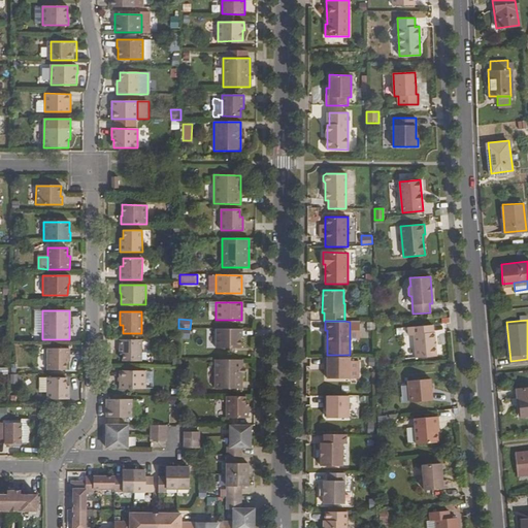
[(416,358),(436,356),(434,332),(433,332),(432,325),(407,327),(408,336),(414,335),(416,358)]
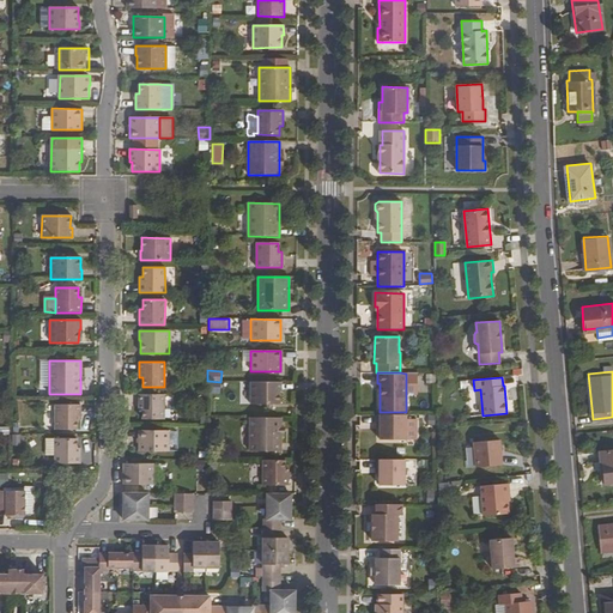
[(281,382),(252,382),(250,405),(266,405),(272,405),(279,405),(279,392),(281,392),(281,382)]
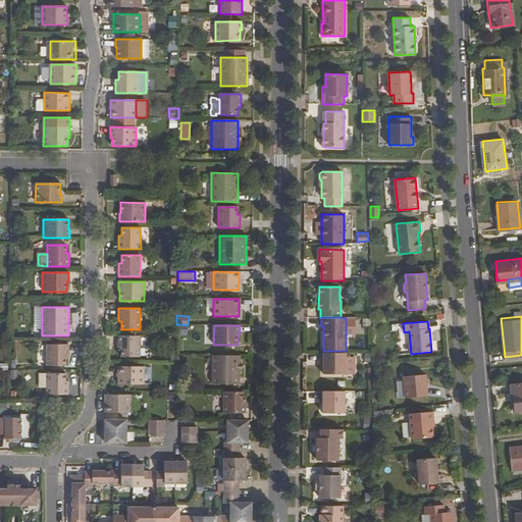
[(140,335),(118,335),(118,349),(121,349),(121,357),(140,357),(140,335)]
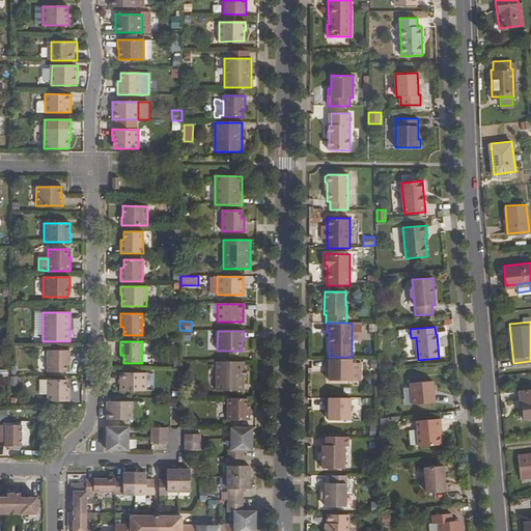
[(70,351),(48,351),(48,372),(66,372),(66,365),(70,365),(70,351)]
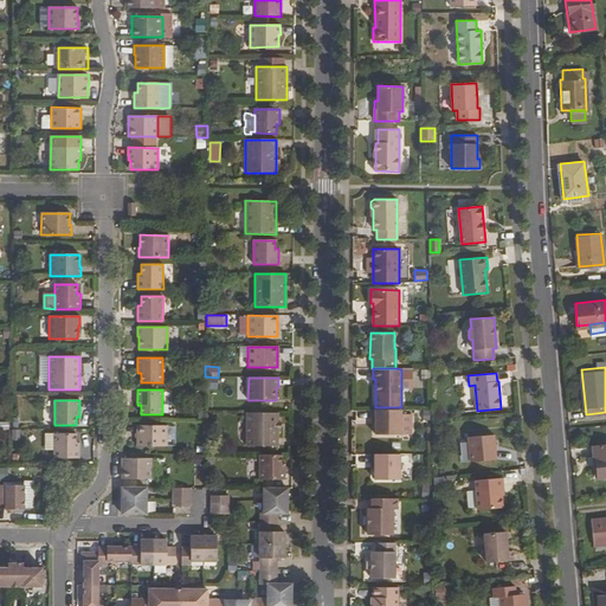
[(374,434),(400,434),(400,410),(372,410),(371,419),(374,420),(374,434)]
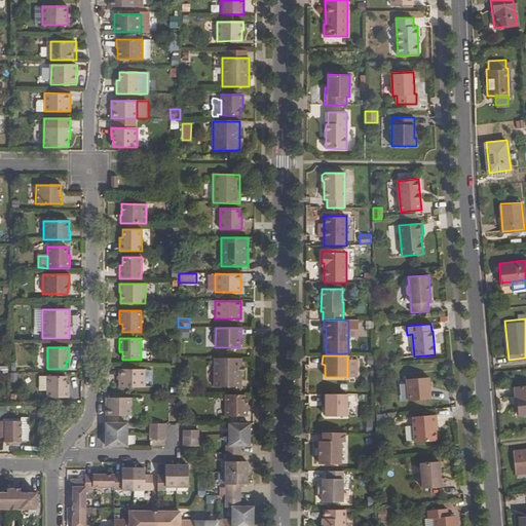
[(240,359),(214,359),(214,387),(240,387),(240,372),(240,367),(240,359)]
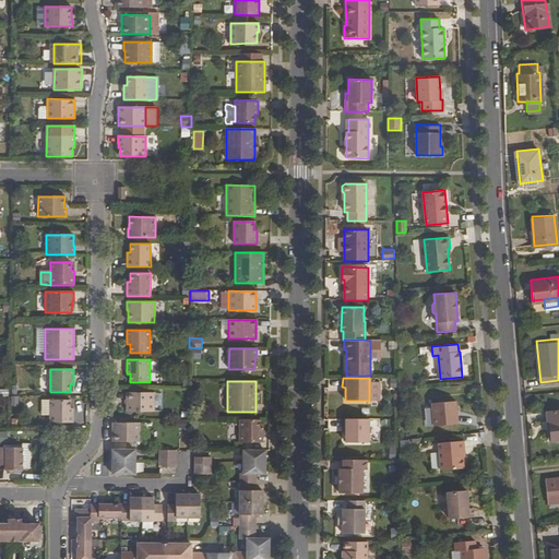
[(127,394),(126,413),(153,413),(154,394),(127,394)]
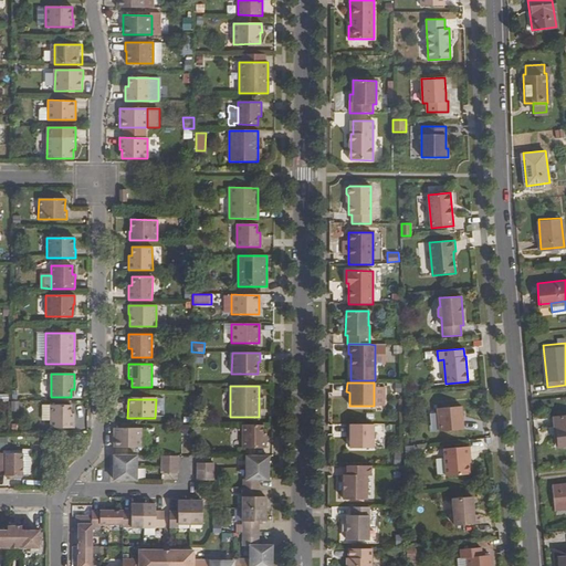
[(50,428),(74,428),(74,413),(71,413),(71,405),(51,405),(50,421),(50,428)]
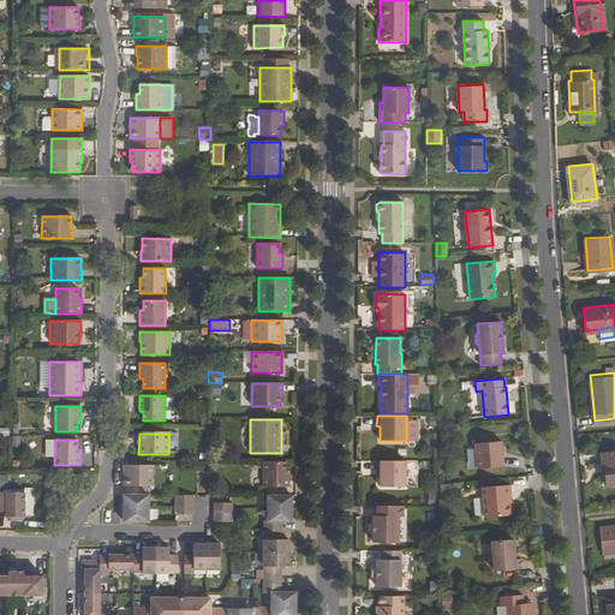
[(477,469),(503,466),(501,442),(475,443),(477,469)]
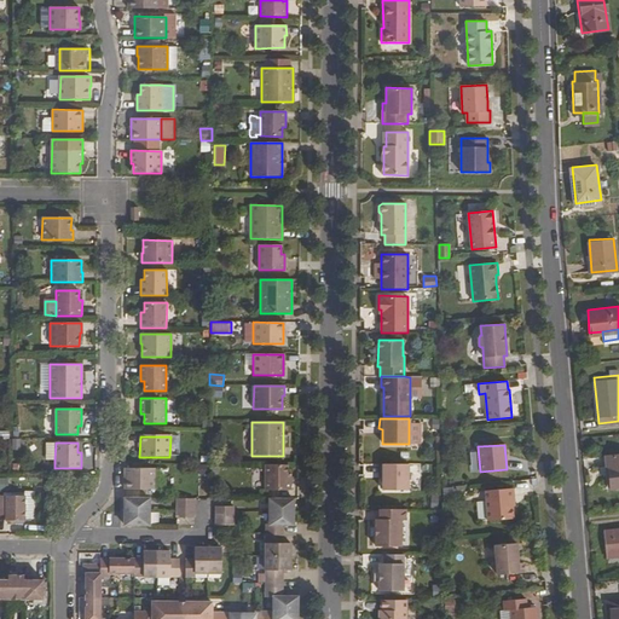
[(618,452),(607,453),(608,466),(611,466),(612,485),(618,484),(618,452)]
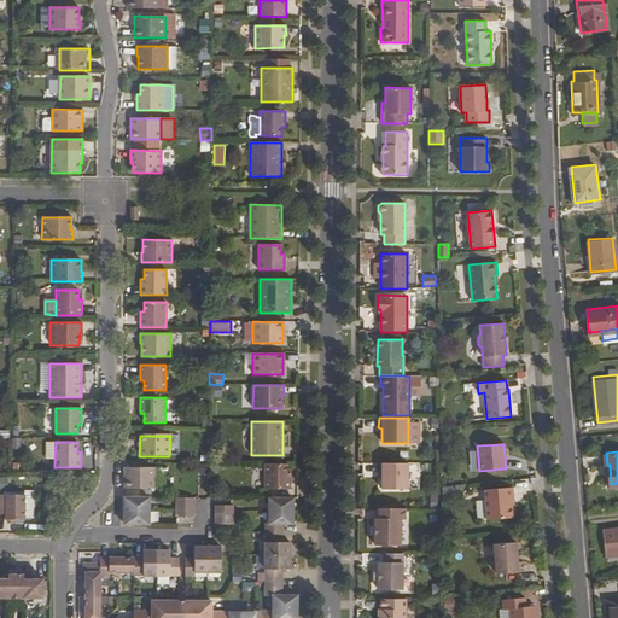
[(377,476),(375,462),(363,464),(363,476),(377,476)]
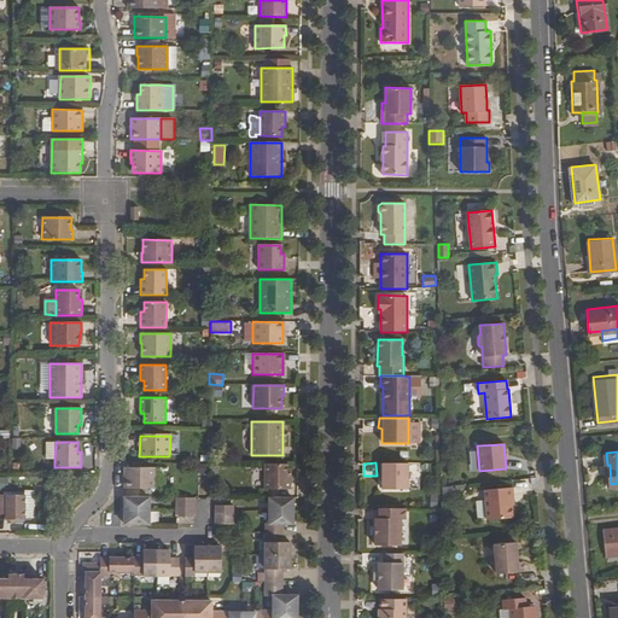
[(286,464),(264,464),(264,489),(290,489),(291,473),(286,473),(286,464)]
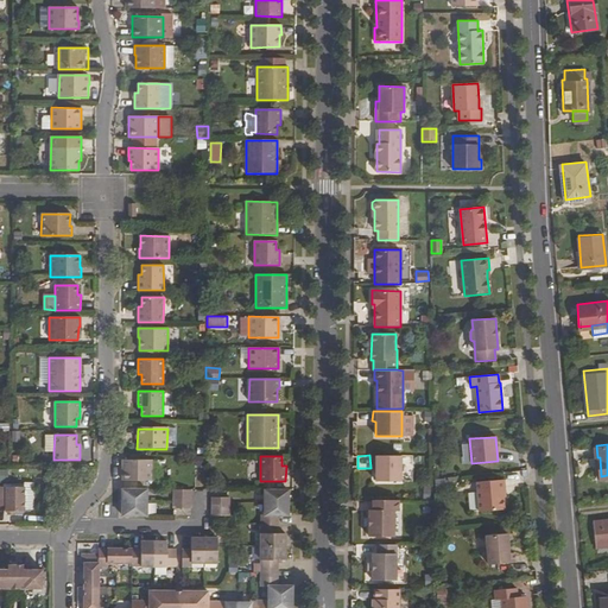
[(401,481),(401,456),(373,456),(373,466),(375,466),(375,470),(377,481),(401,481)]
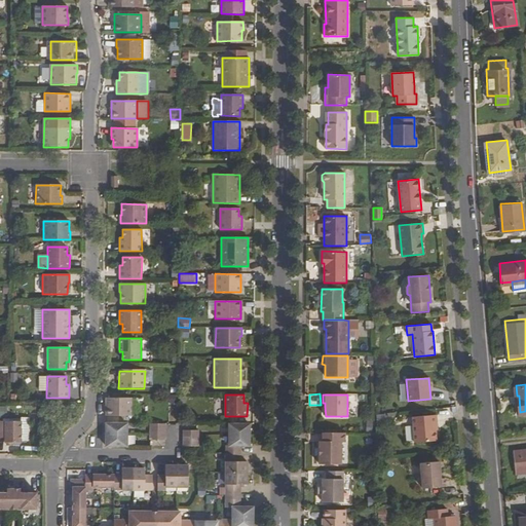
[(106,404),(106,416),(132,416),(132,398),(106,398),(106,404)]
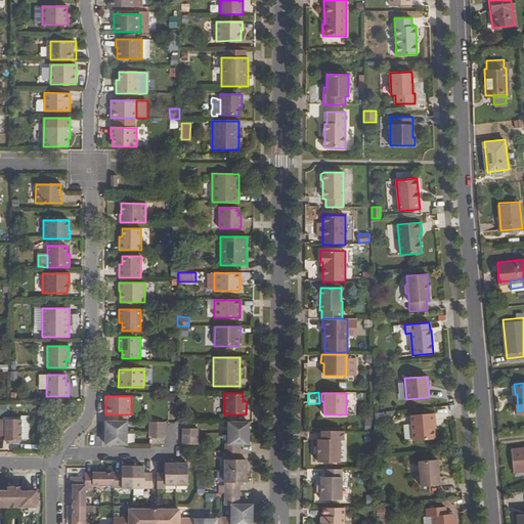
[(412,441),(435,438),(434,428),(434,422),(436,422),(435,412),(410,416),(412,441)]
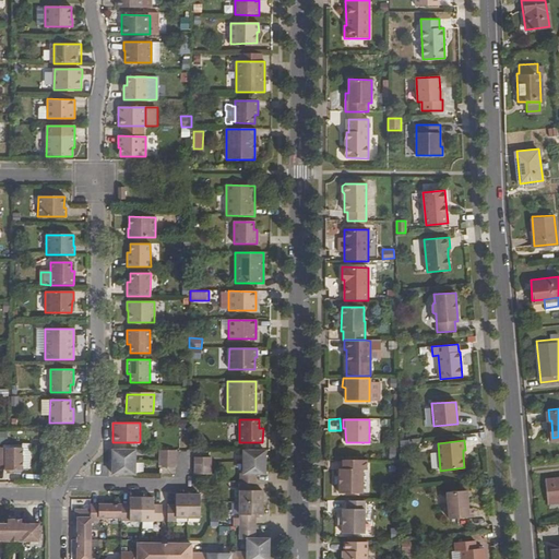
[(22,448),(0,447),(0,465),(6,465),(6,470),(7,470),(13,470),(13,465),(22,465),(22,448)]
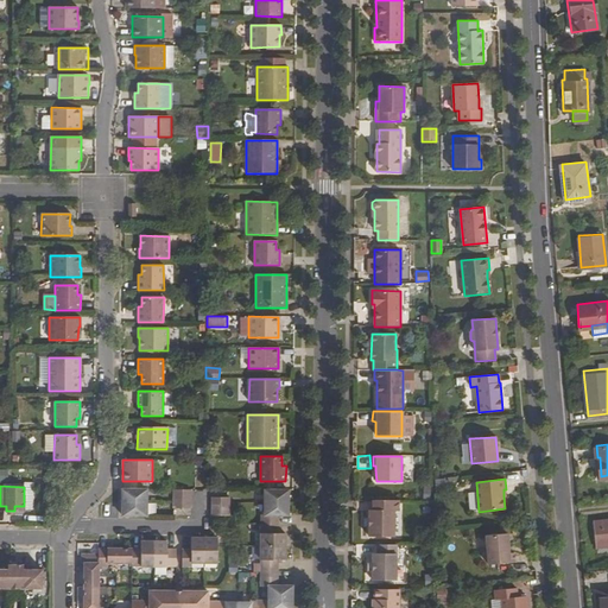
[(149,489),(122,489),(122,514),(149,514),(149,489)]
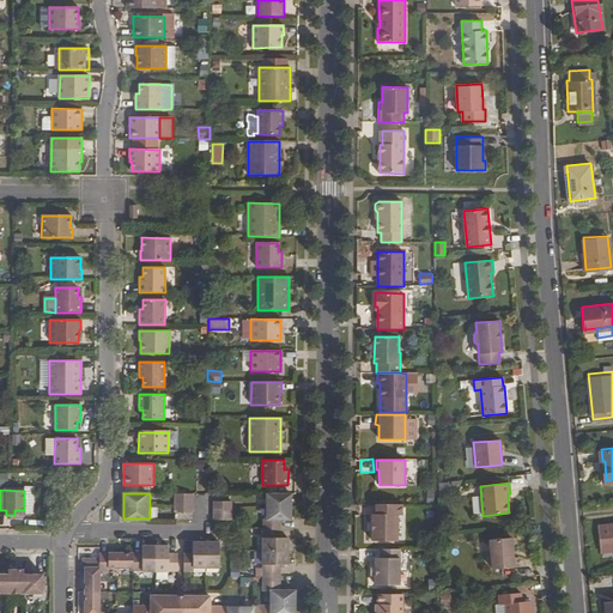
[(194,493),(176,493),(176,513),(194,513),(194,493)]
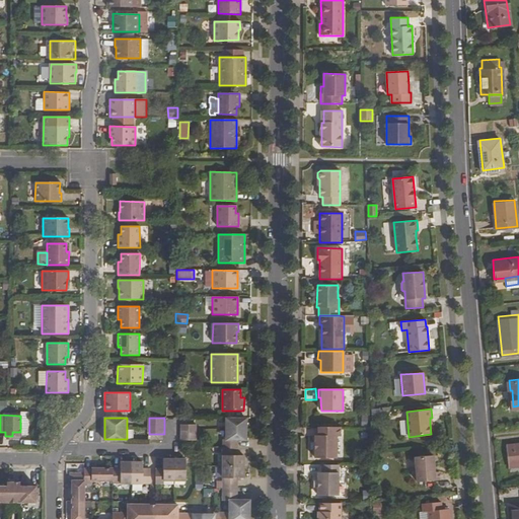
[(246,419),(225,419),(225,440),(222,439),(222,500),(228,500),(228,512),(228,518),(248,518),(249,500),(236,500),(237,477),(243,477),(243,455),(237,455),(237,440),(246,440),(246,419)]
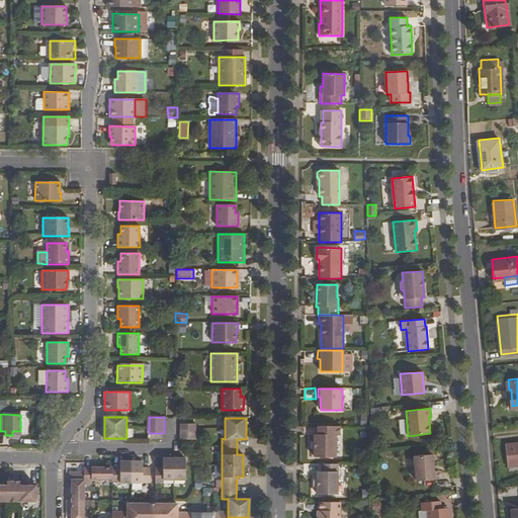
[(196,424),(182,424),(181,439),(196,439),(196,424)]
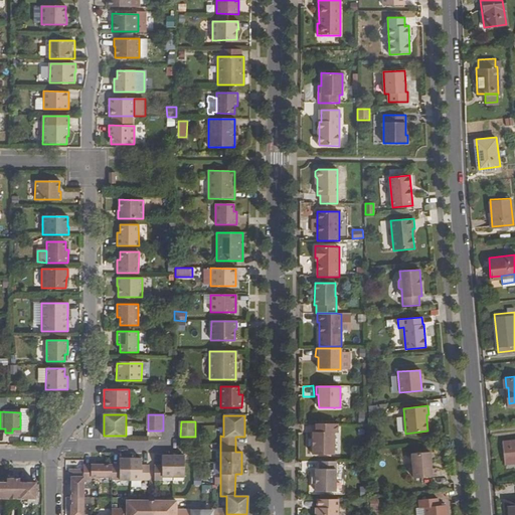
[(313,454),(334,454),(334,433),(337,433),(337,423),(316,423),(316,432),(313,432),(313,439),(313,446),(313,454)]
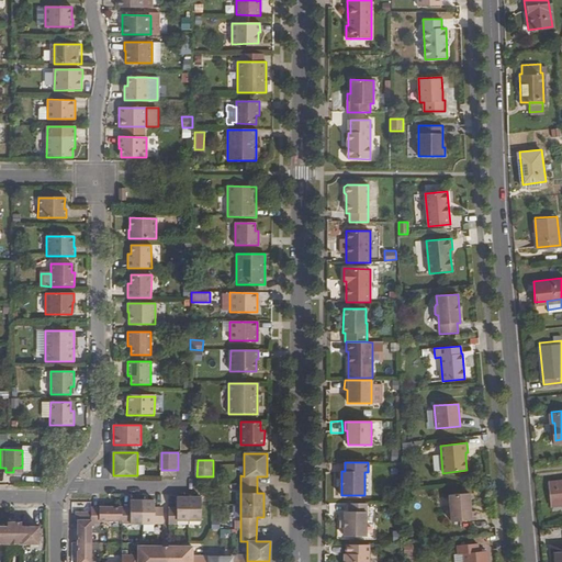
[(561,479),(551,480),(552,503),(561,502),(561,479)]
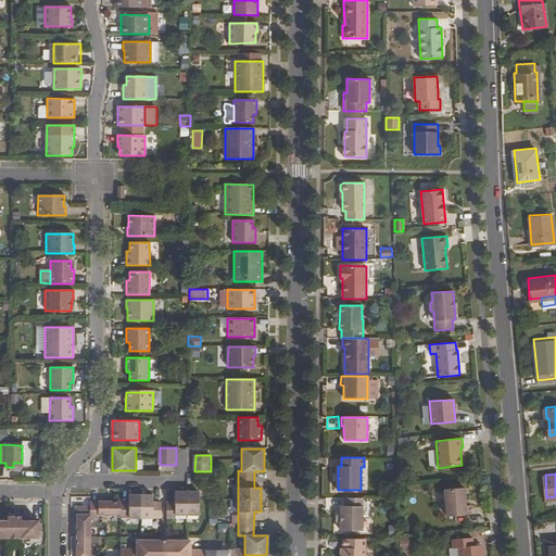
[(446,516),(470,514),(470,505),(466,505),(465,488),(444,490),(446,516)]
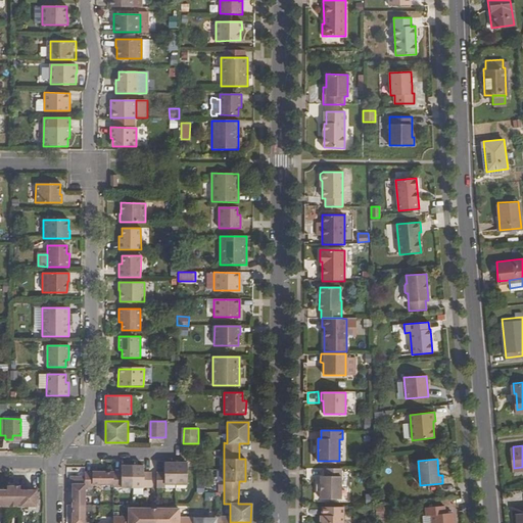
[(162,484),(185,484),(186,463),(162,463),(162,472),(155,472),(155,486),(162,487),(162,484)]
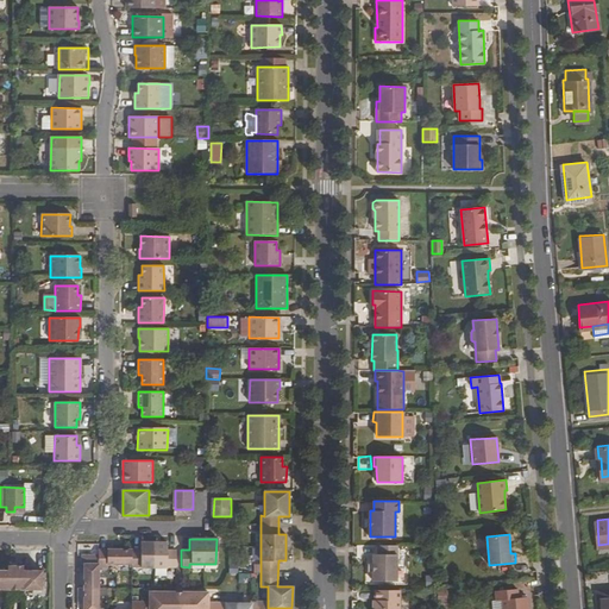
[(96,608),(98,566),(107,566),(107,563),(131,563),(131,566),(175,566),(175,550),(165,550),(165,542),(139,542),(139,550),(96,550),(96,554),(80,554),(80,564),(82,564),(82,608),(96,608)]
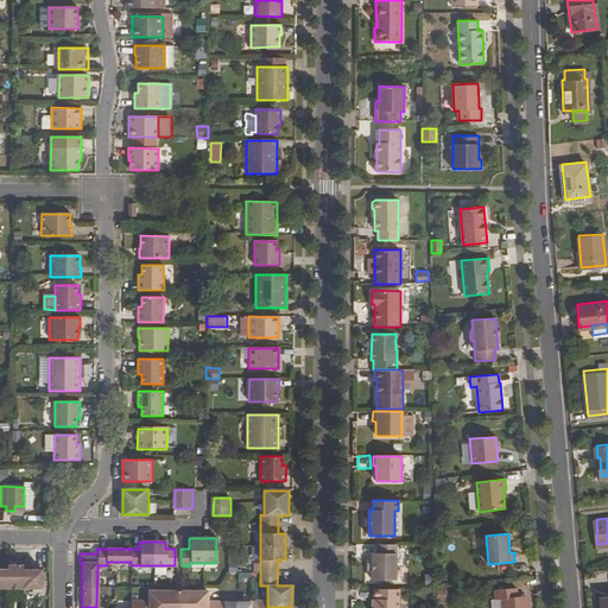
[(373,580),(397,581),(397,545),(378,545),(378,553),(373,553),(373,562),(373,570),(373,580)]
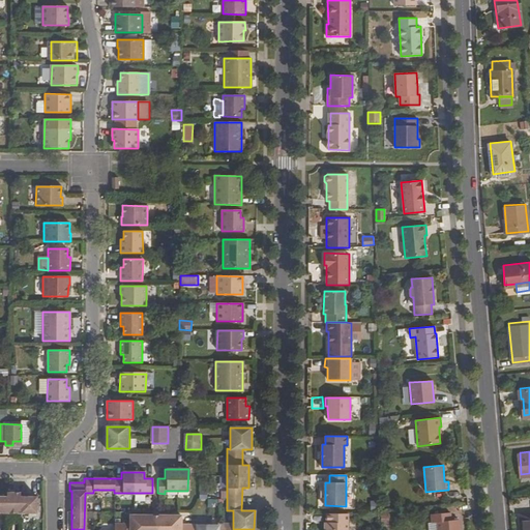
[(0,512),(37,513),(37,496),(21,496),(21,493),(7,492),(7,496),(0,496),(0,512)]
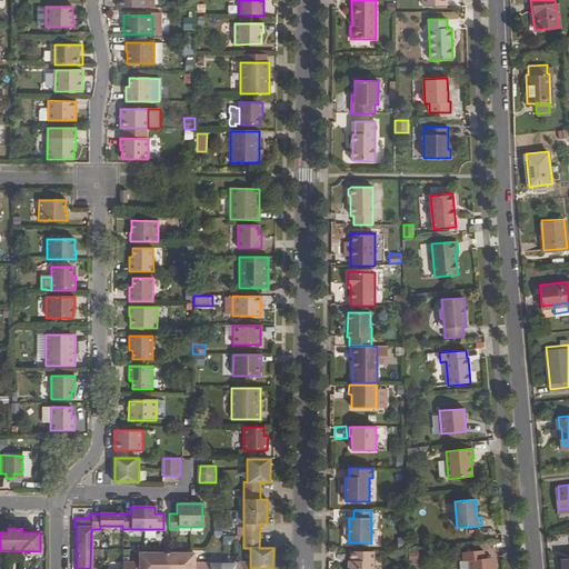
[(568,568),(568,548),(559,549),(559,568),(568,568)]
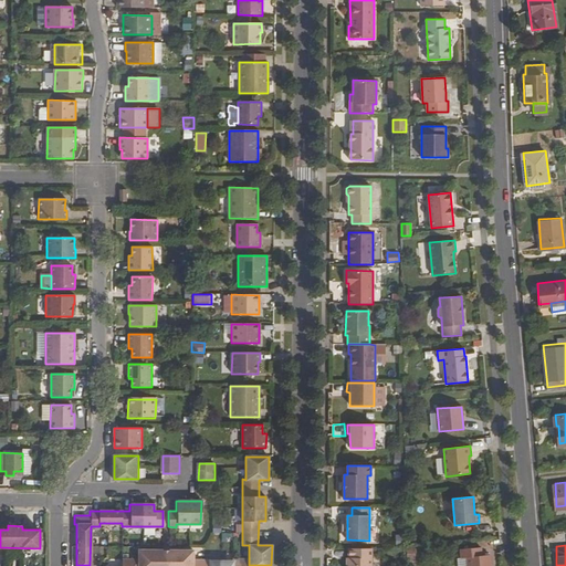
[(490,565),(490,555),(481,556),(481,547),(465,549),(467,558),(477,557),(477,565),(490,565)]
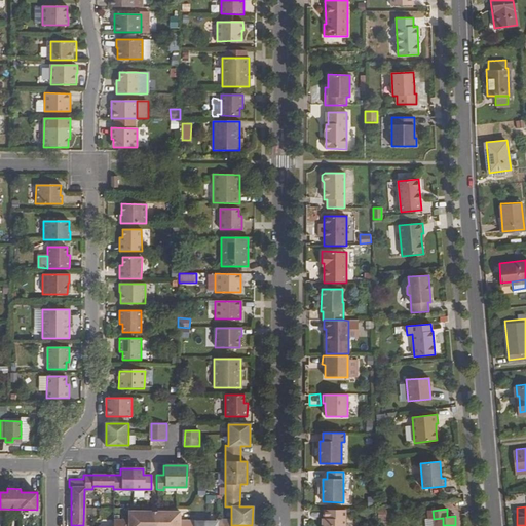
[(344,525),(345,510),(324,510),(324,519),(324,525),(322,525),(344,525)]
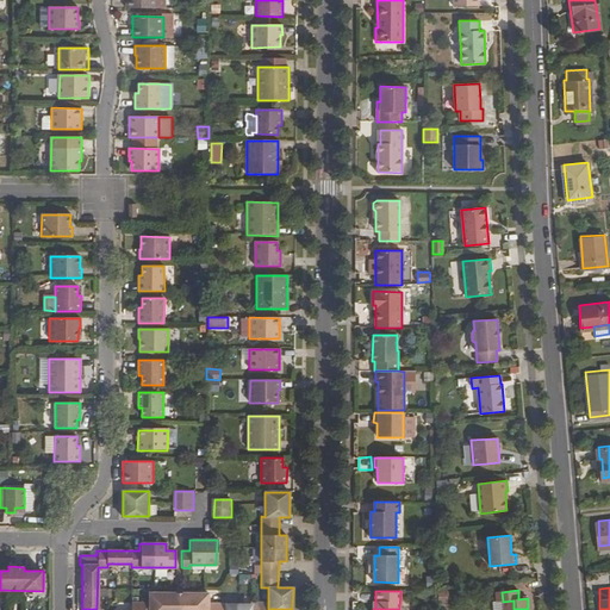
[(149,603),(130,602),(130,609),(268,609),(268,602),(250,602),(250,604),(225,604),(225,603),(206,603),(206,592),(149,592),(149,603)]
